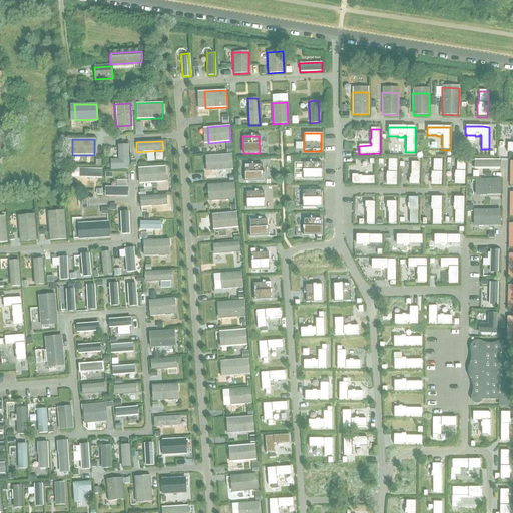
[(118,160),(110,160),(111,170),(128,169),(127,145),(118,145),(118,160)]
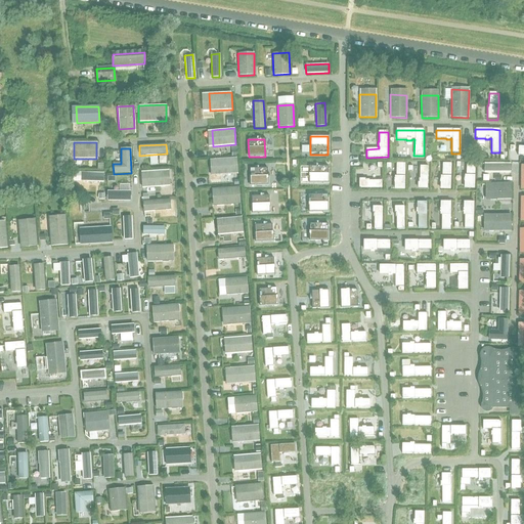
[(236,158),(214,159),(215,175),(237,173),(236,158)]
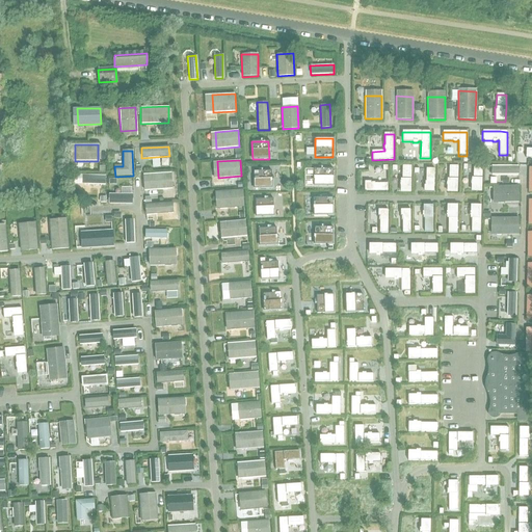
[(471,181),(471,184),(471,191),(481,192),(482,165),(473,164),(473,178),(472,178),(471,181)]
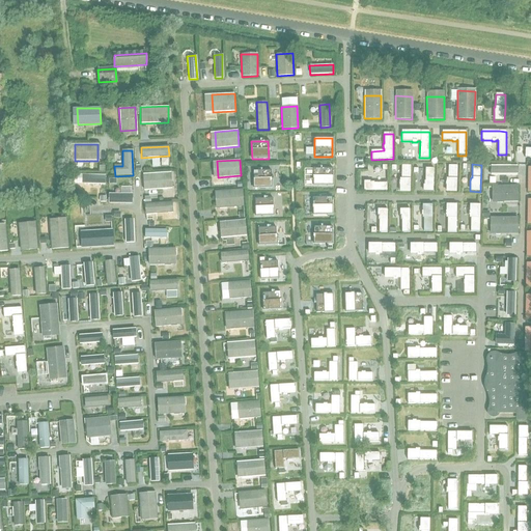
[(399,180),(399,185),(399,192),(410,192),(410,165),(400,165),(400,178),(399,178),(399,180)]
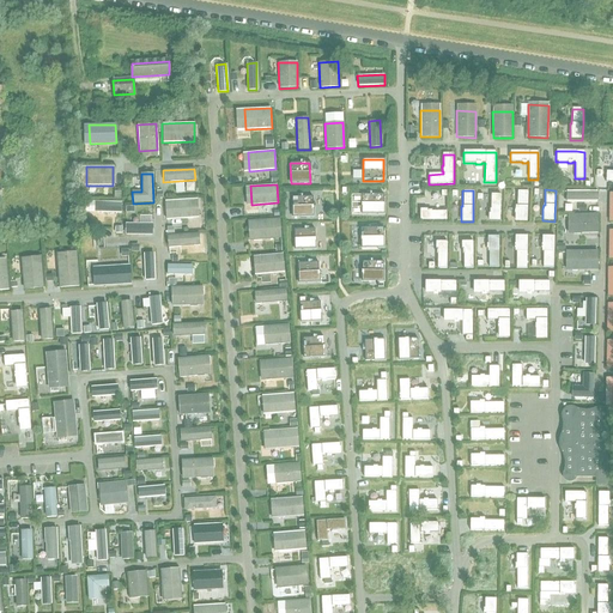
[(515,208),(515,213),(515,222),(527,222),(527,190),(517,190),(516,206),(515,206),(515,208)]
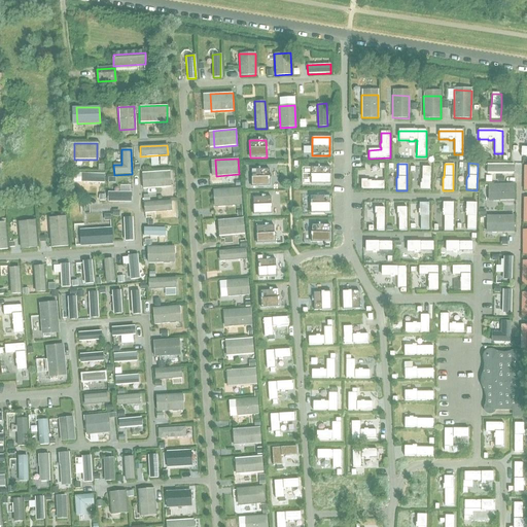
[(514,165),(487,164),(487,173),(514,173),(514,165)]
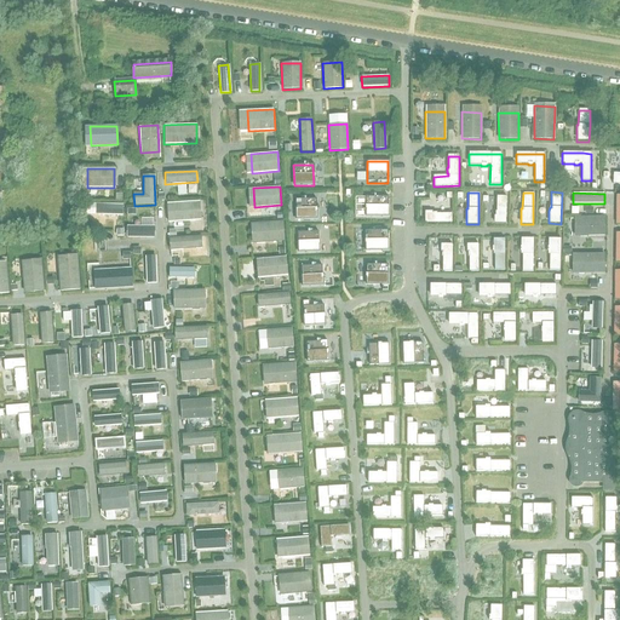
[(388,196),(366,196),(366,217),(388,217),(388,196)]
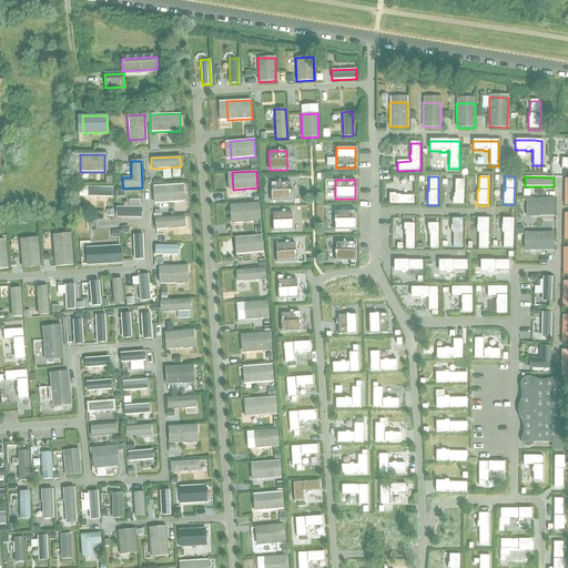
[(454,199),(453,199),(453,205),(463,205),(464,181),(455,181),(455,194),(454,194),(454,199)]
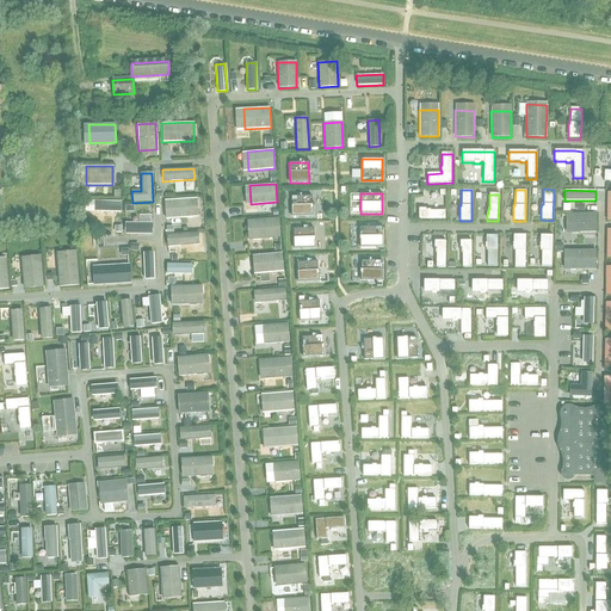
[(310,196),(291,197),(292,217),(312,216),(310,196)]
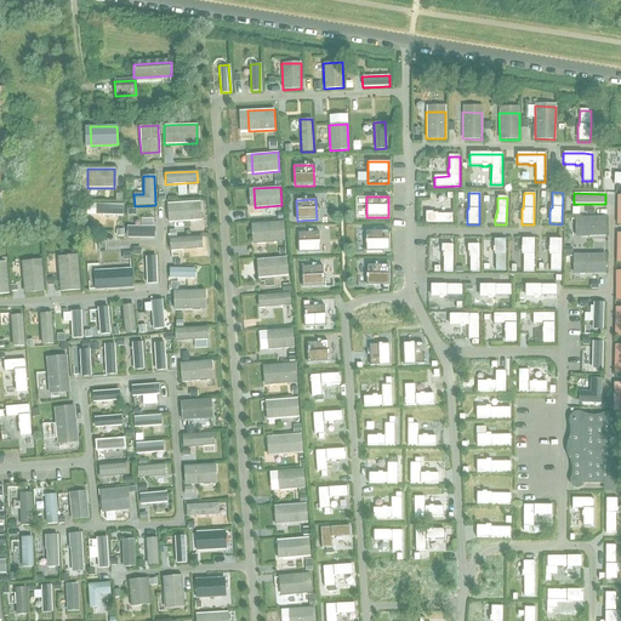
[(193,201),(166,204),(167,222),(194,221),(193,201)]
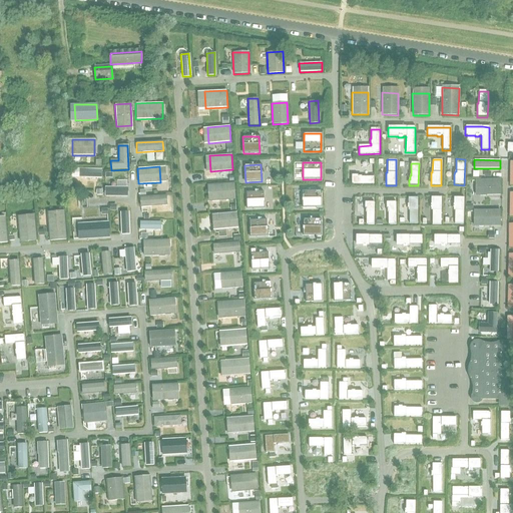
[(79,168),(78,177),(100,178),(101,169),(79,168)]
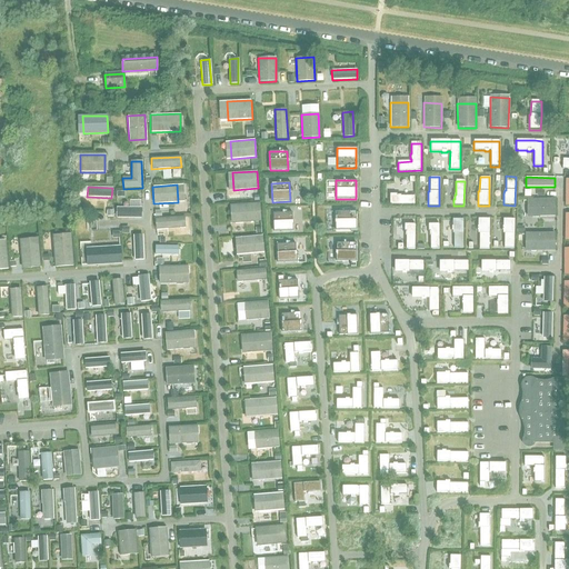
[(397,196),(390,196),(390,206),(415,206),(415,197),(401,197),(401,196),(397,196)]
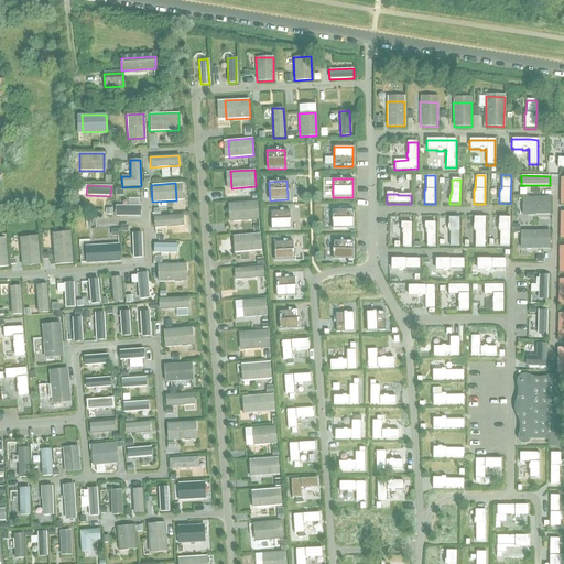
[(550,197),(522,197),(523,215),(550,214),(550,197)]
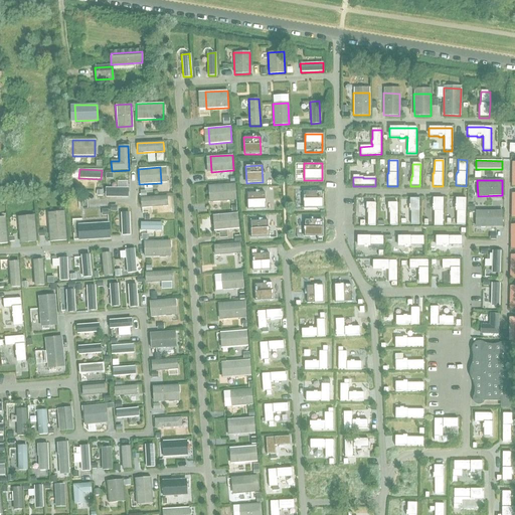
[(234,184),(212,185),(213,201),(235,200),(234,184)]
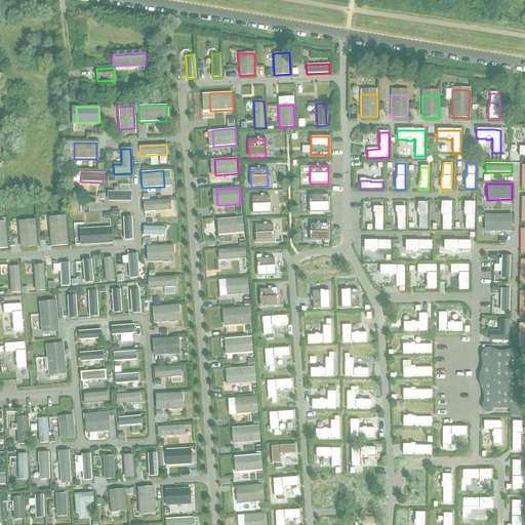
[(129,192),(109,192),(108,201),(129,201),(129,192)]
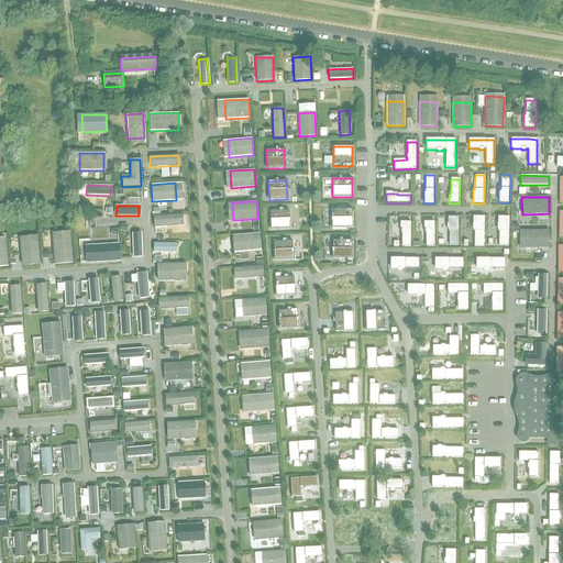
[(352,209),(331,209),(332,228),(352,228),(352,209)]
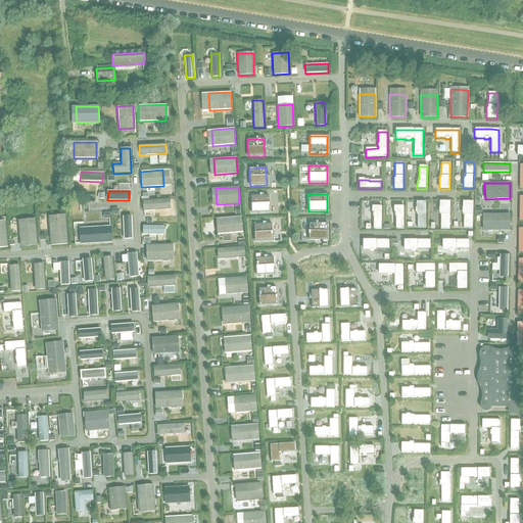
[(268,195),(251,196),(251,214),(268,212),(268,195)]
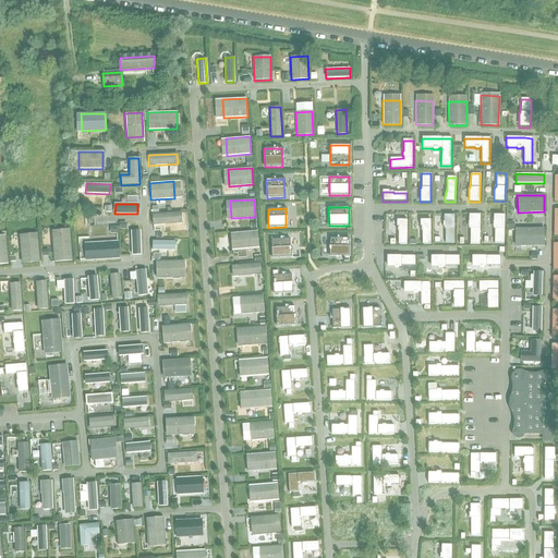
[(180,213),(152,215),(152,226),(181,223),(180,213)]
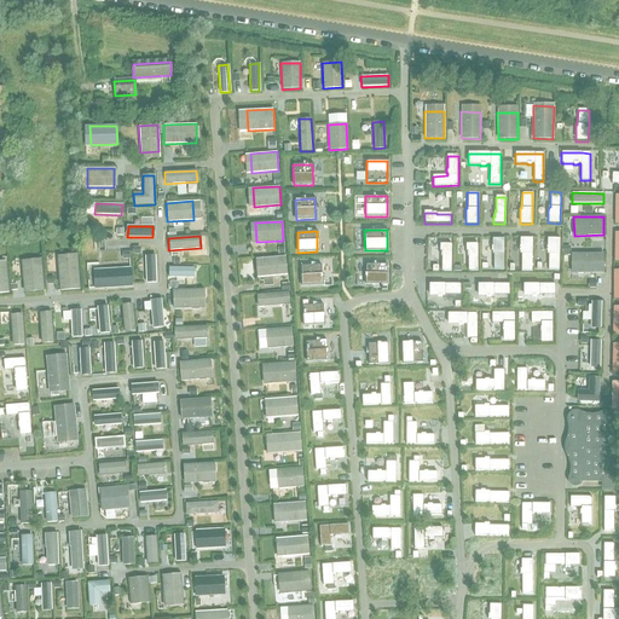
[(492,247),(491,247),(491,250),(492,250),(492,255),(493,255),(493,270),(503,270),(503,239),(492,239),(492,247)]
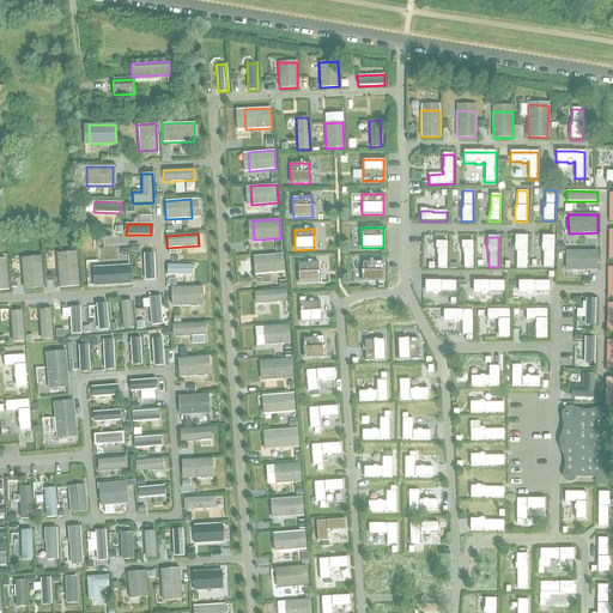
[(515,244),(514,244),(514,248),(515,248),(515,253),(516,253),(516,269),(526,269),(527,237),(515,237),(515,244)]
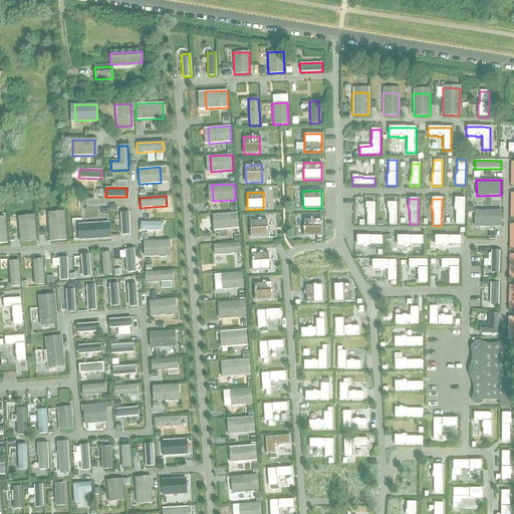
[(455,205),(454,205),(454,209),(454,212),(456,212),(455,225),(464,225),(464,199),(455,199),(455,205)]
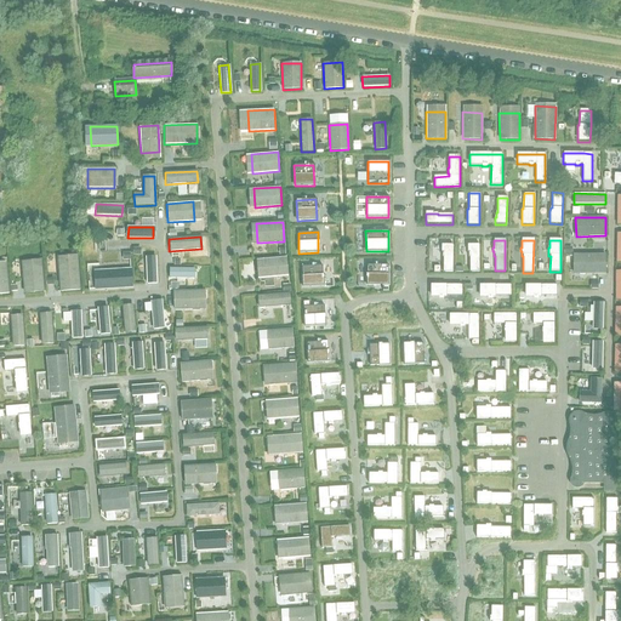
[(443,257),(443,272),(453,272),(453,245),(442,245),(442,252),(442,257),(443,257)]
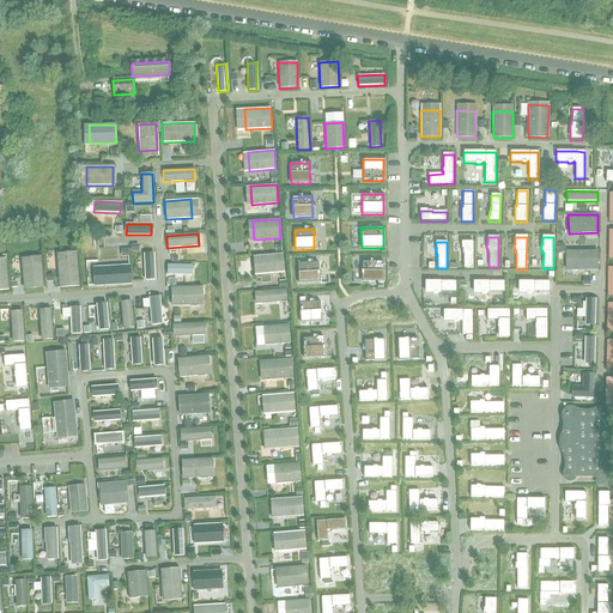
[(472,243),(461,243),(461,250),(462,250),(462,255),(463,255),(463,269),(473,269),(472,243)]
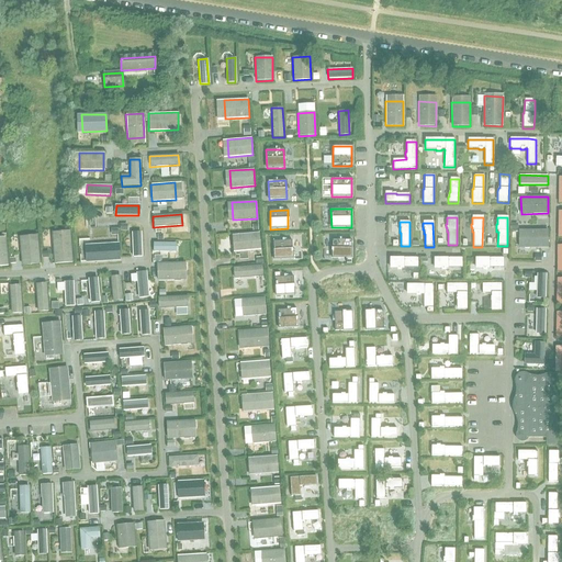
[(548,229),(518,231),(519,248),(548,247),(548,229)]
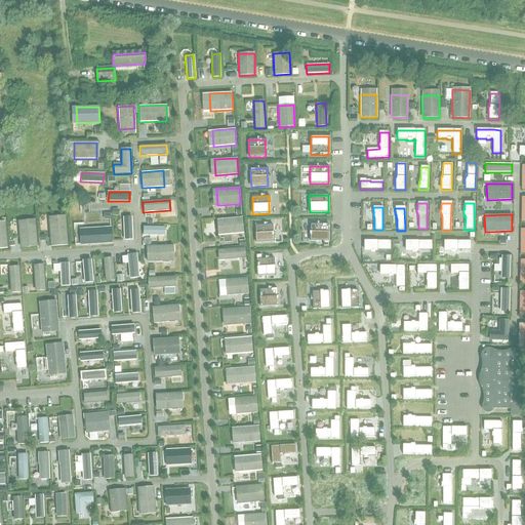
[(131,216),(122,217),(123,240),(132,240),(131,216)]
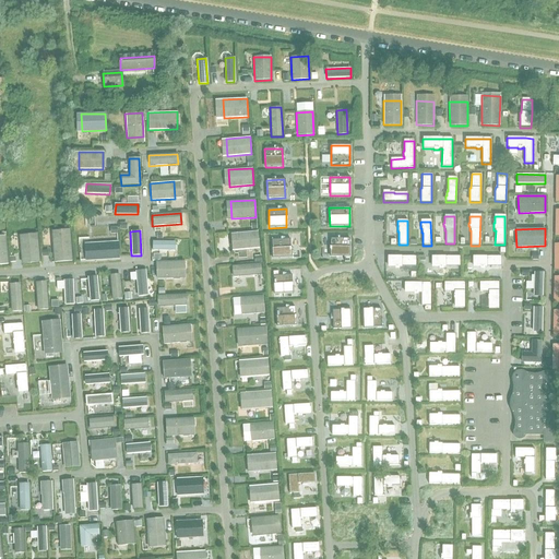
[(258,232),(234,234),(235,250),(259,248),(258,232)]
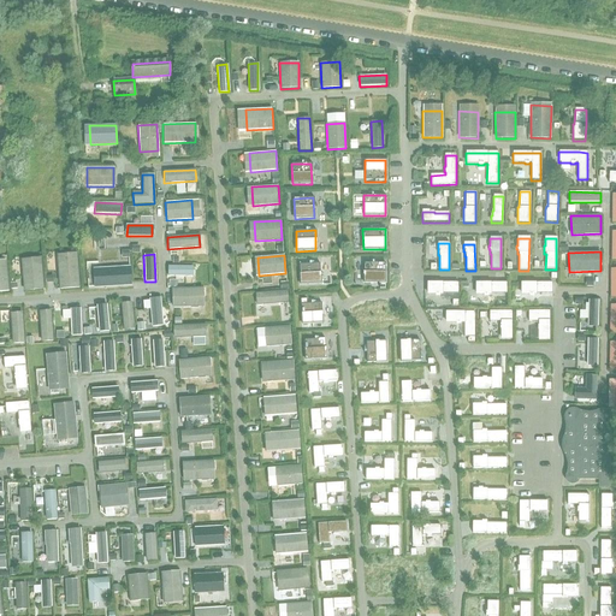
[(77,261),(57,262),(58,289),(78,288),(77,261)]
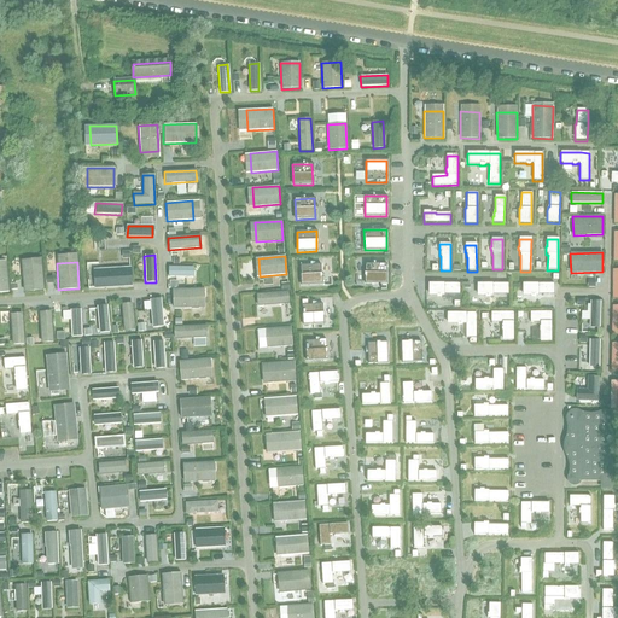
[(41,263),(21,264),(23,292),(44,290),(41,263)]
